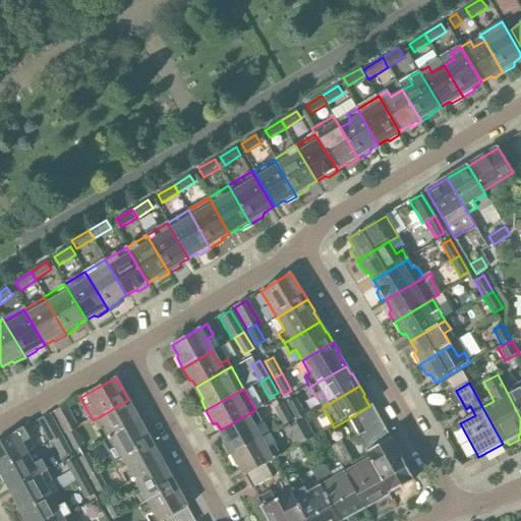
[(520,390),(509,396),(520,418),(520,390)]
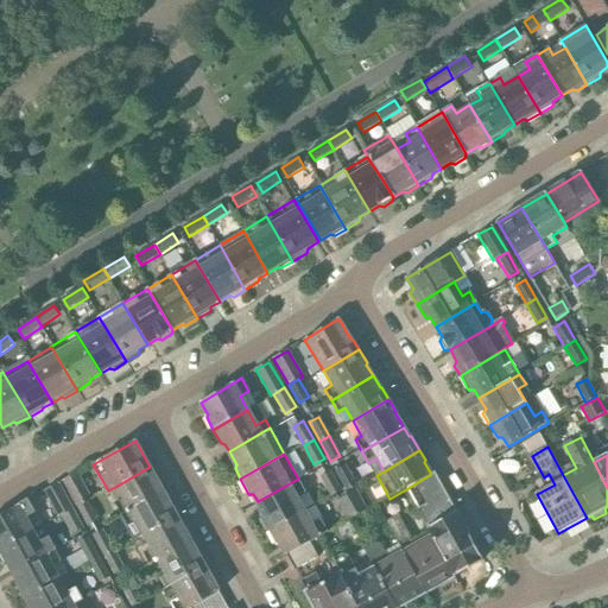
[(347,489),(356,485),(346,464),(336,470),(347,489)]
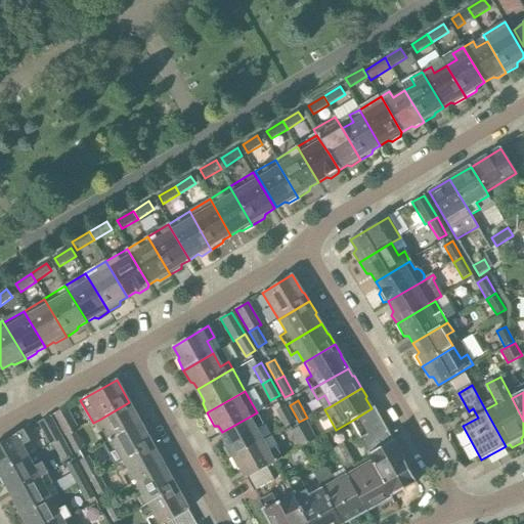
[(104,444),(140,423),(129,402),(99,420),(106,432),(99,435),(104,444)]
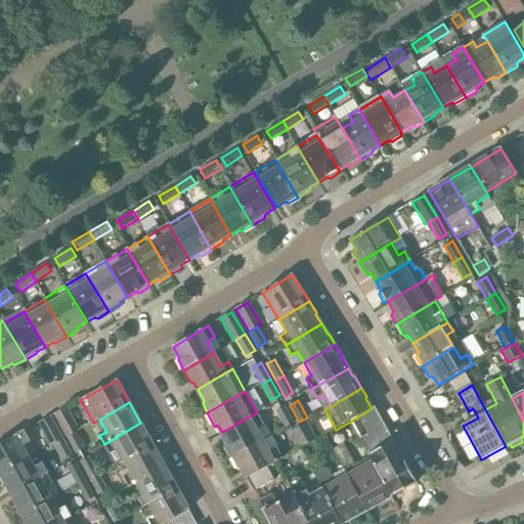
[(285,426),(294,421),(286,405),(276,410),(285,426)]
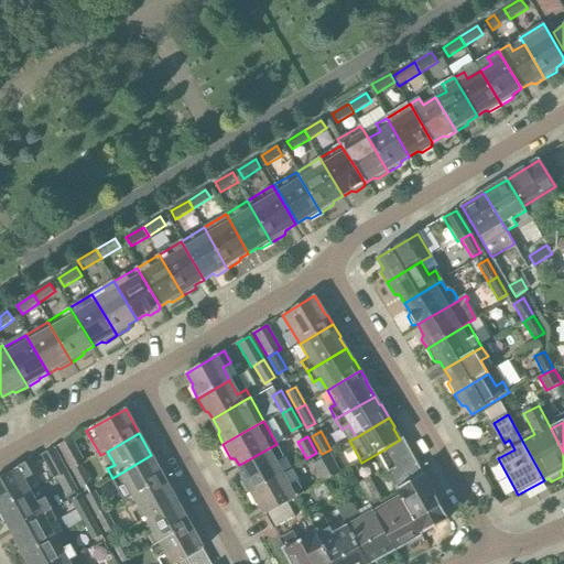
[(73,472),(82,466),(86,464),(72,438),(58,446),(73,472)]
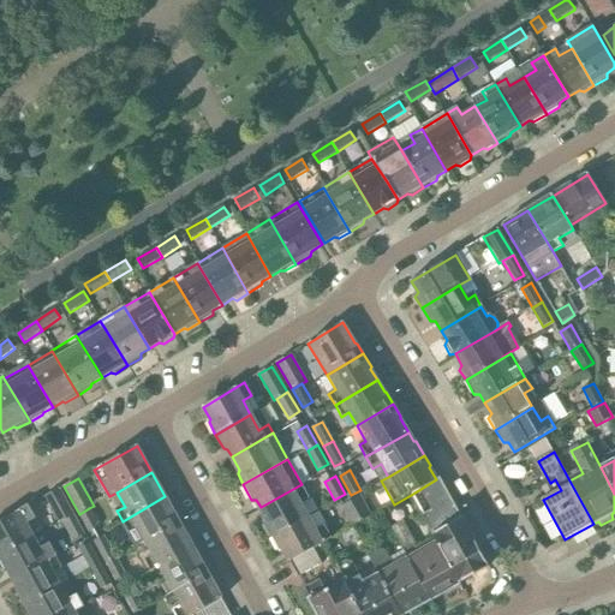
[(434,533),(461,583),(490,567),(440,478),(436,479),(411,495),(434,533)]
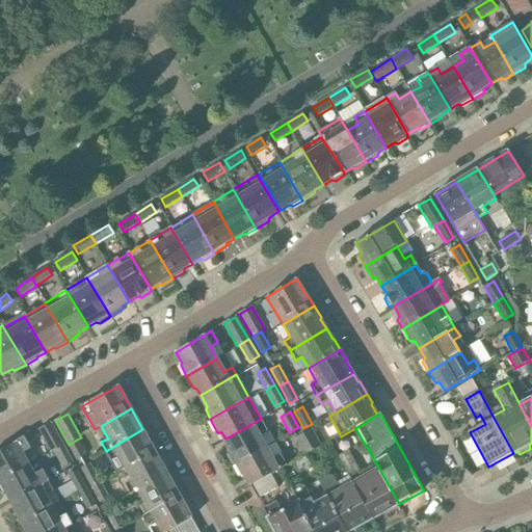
[(261,419),(225,439),(232,451),(230,454),(236,464),(268,447),(262,435),(268,432),(261,419)]
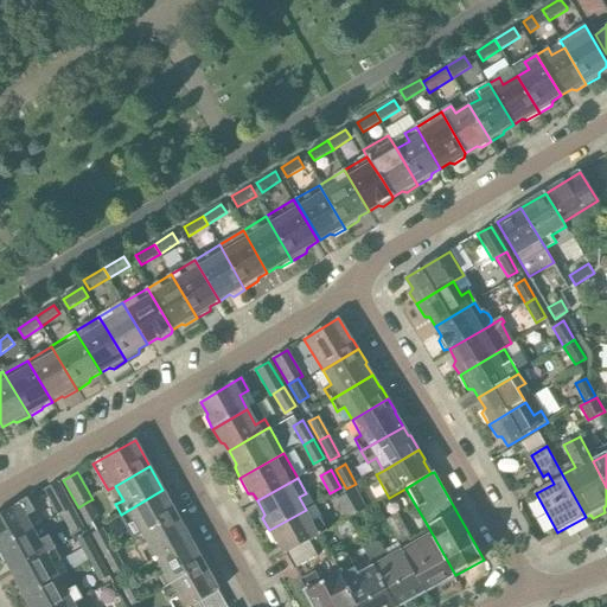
[(59,518),(63,516),(74,510),(58,483),(44,491),(59,518)]
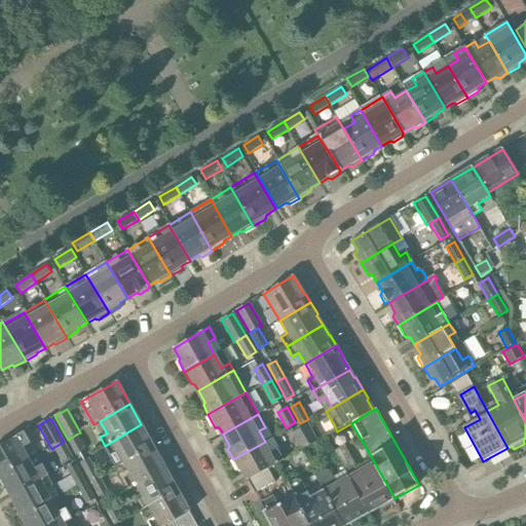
[(123,462),(153,445),(141,424),(105,446),(111,456),(117,453),(123,462)]
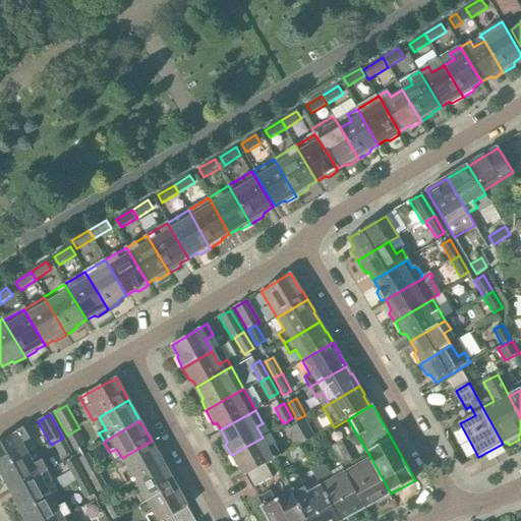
[(298,424),(307,442),(315,438),(306,420),(298,424)]
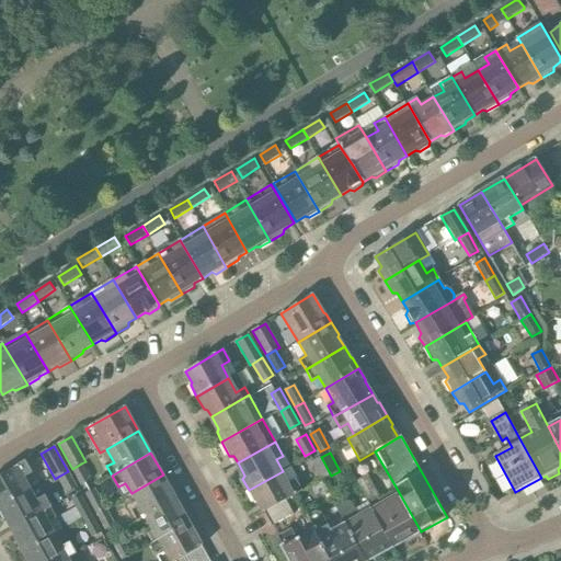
[(331,476),(321,457),(312,462),(322,480),(331,476)]
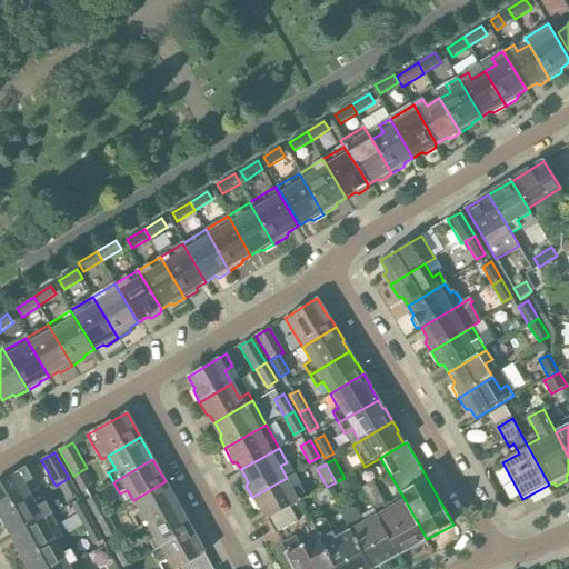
[(0,515),(33,498),(26,483),(33,479),(27,468),(0,482),(0,515)]
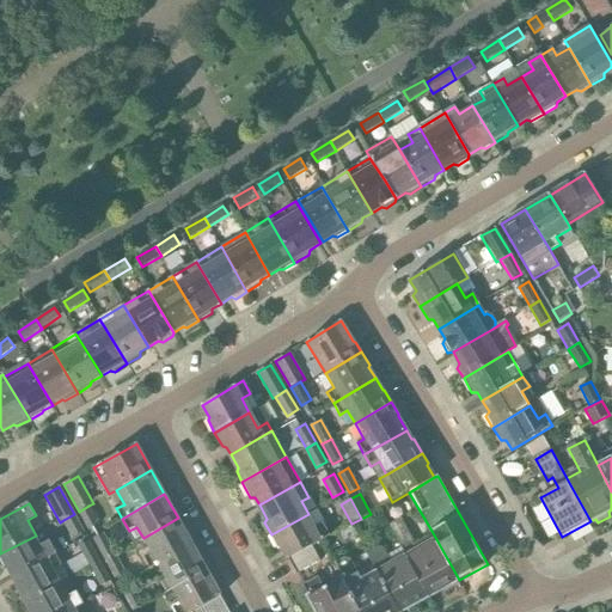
[(308,514),(271,534),(279,548),(283,549),(289,560),(289,558),(312,546),(330,536),(324,525),(317,528),(308,514)]
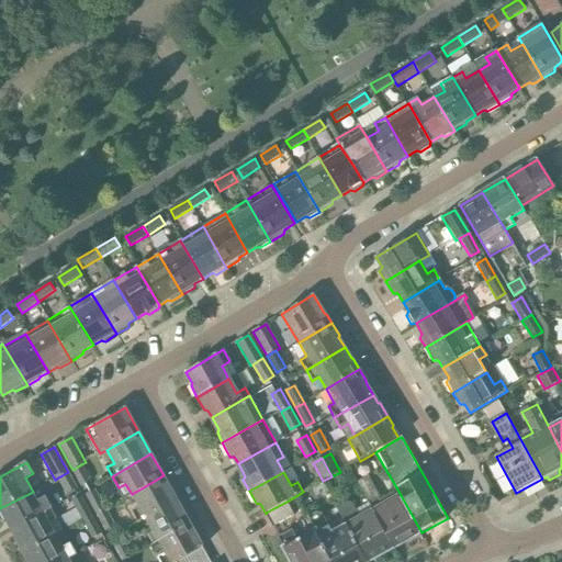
[(91,482),(86,474),(77,479),(82,487),(91,482)]
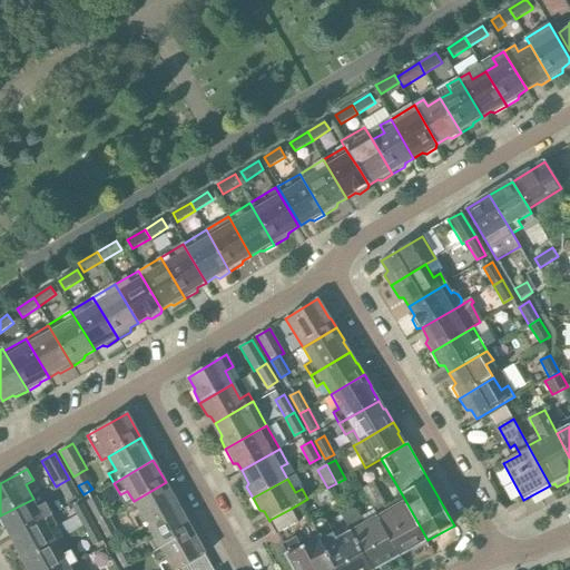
[(139,529),(179,507),(166,482),(134,501),(141,517),(135,520),(139,529)]
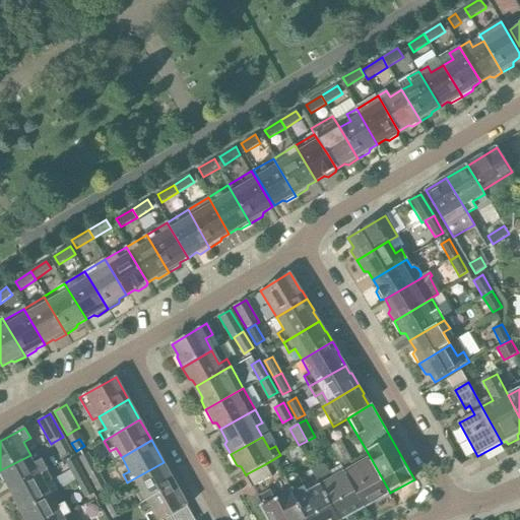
[(341,465),(365,507),(390,493),(367,451),(351,459),(341,441),(331,447),(341,465)]
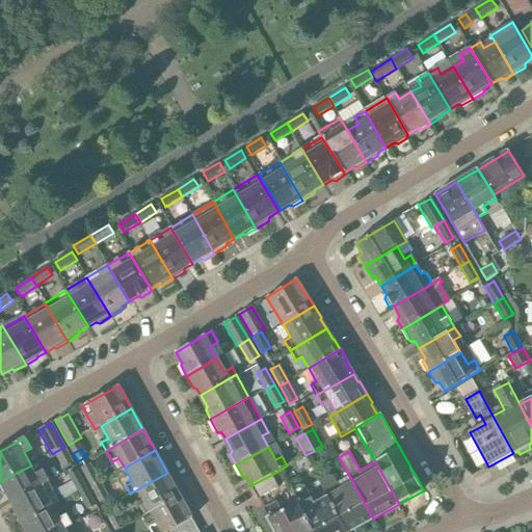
[(81,469),(90,485),(100,480),(90,463),(81,469)]
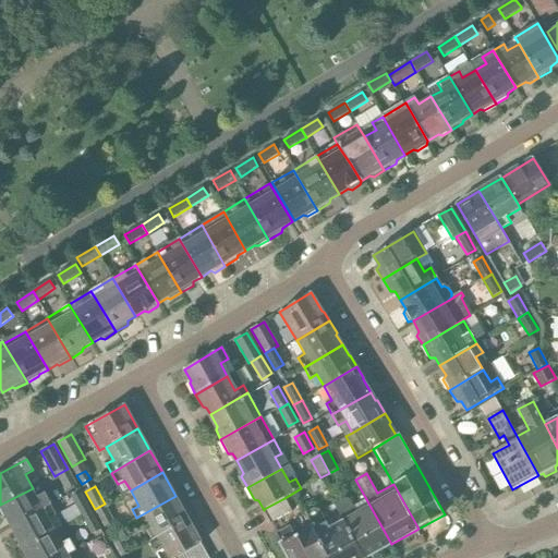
[(33,488),(0,505),(0,509),(3,517),(7,518),(13,528),(51,507),(46,496),(38,500),(33,488)]
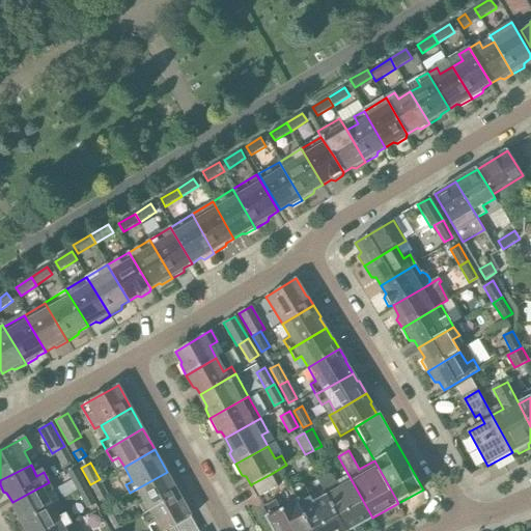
[(68,474),(78,491),(87,486),(78,469),(68,474)]
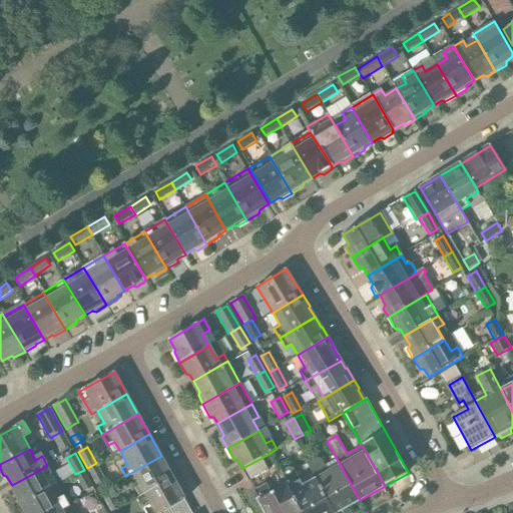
[(145,495),(174,479),(161,456),(125,476),(131,487),(138,483),(145,495)]
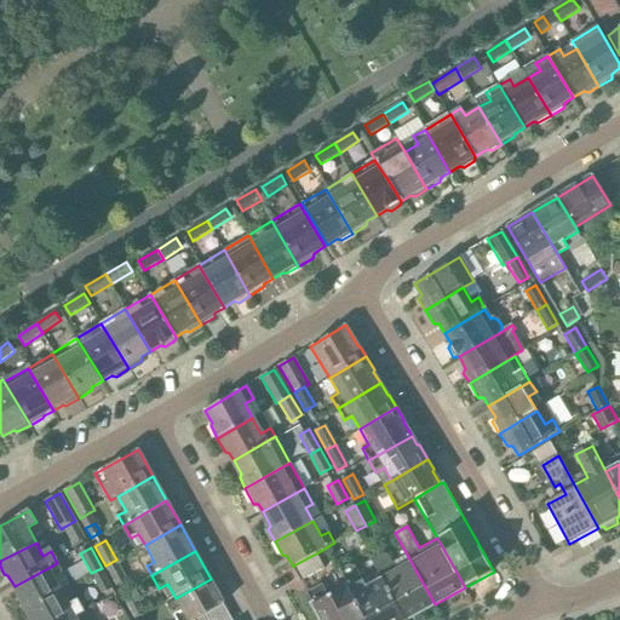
[(316,554),(293,566),(302,581),(325,569),(316,554)]
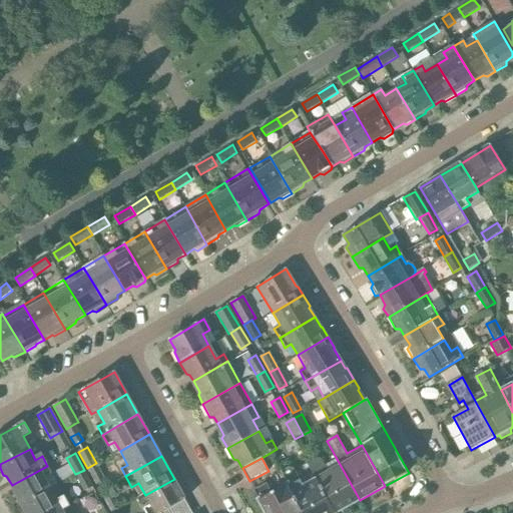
[(317,478),(336,512),(360,500),(337,459),(325,466),(323,462),(311,468),(317,478)]
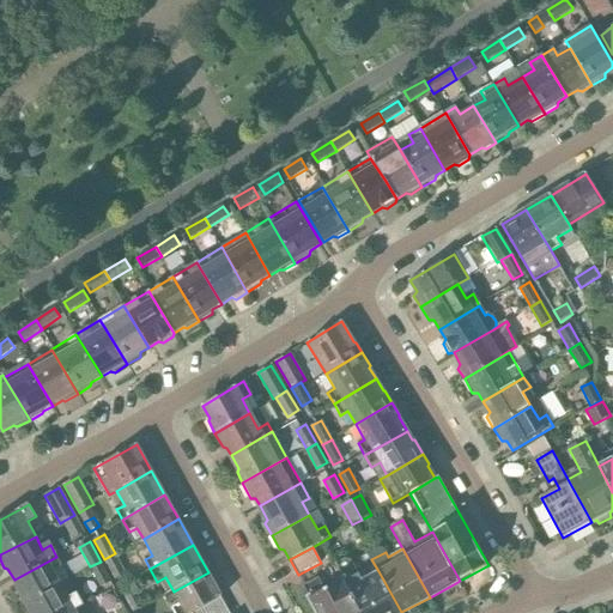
[(115,553),(104,559),(115,578),(126,574),(115,553)]
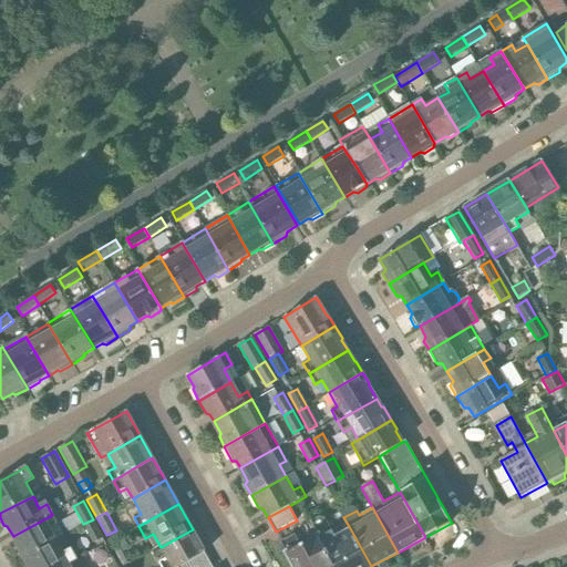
[(52,515),(13,536),(18,544),(17,547),(24,559),(64,537),(58,524),(52,515)]
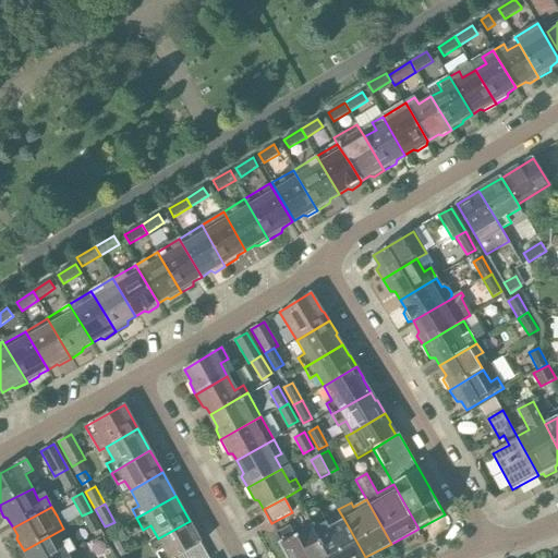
[(314,524),(331,557),(364,557),(365,557),(344,520),(330,529),(322,512),(315,510),(307,514),(314,524)]
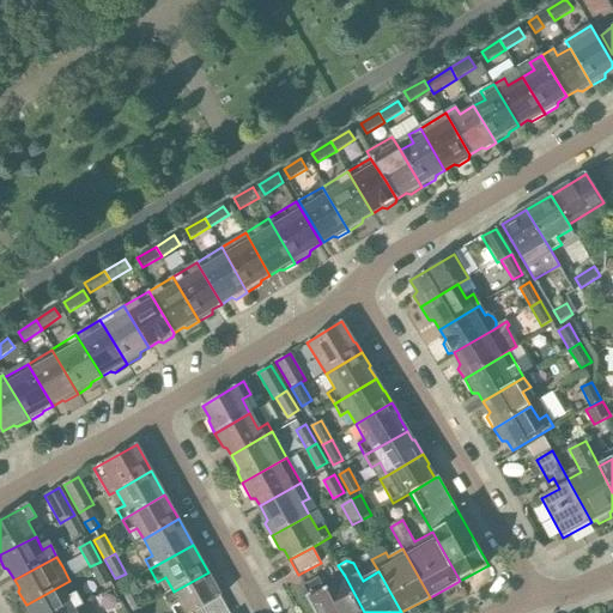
[(101,562),(90,566),(102,587),(111,581),(101,562)]
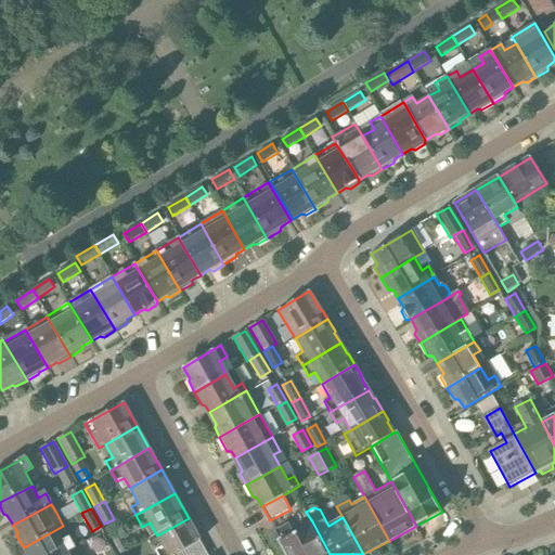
[(176,554),(201,541),(189,518),(157,536),(164,547),(156,552),(157,554),(176,554)]
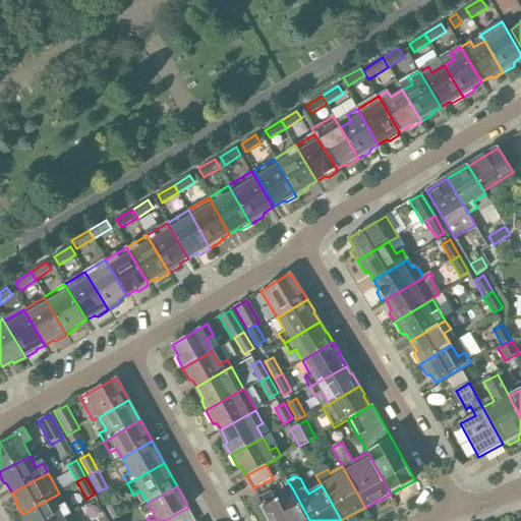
[(309,520),(293,489),(273,502),(269,494),(257,499),(270,520),(309,520)]
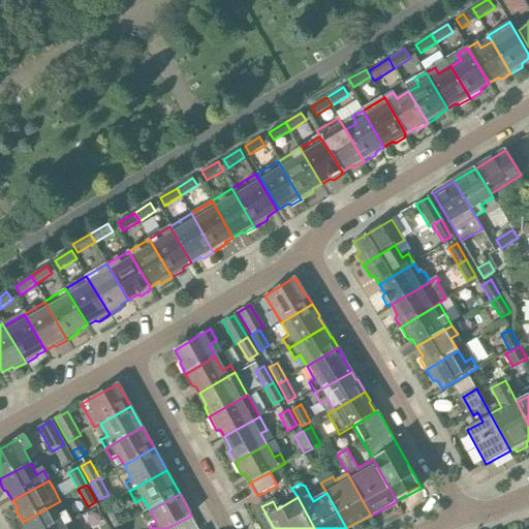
[(60,501),(23,522),(26,528),(62,528),(72,523),(67,512),(60,501)]
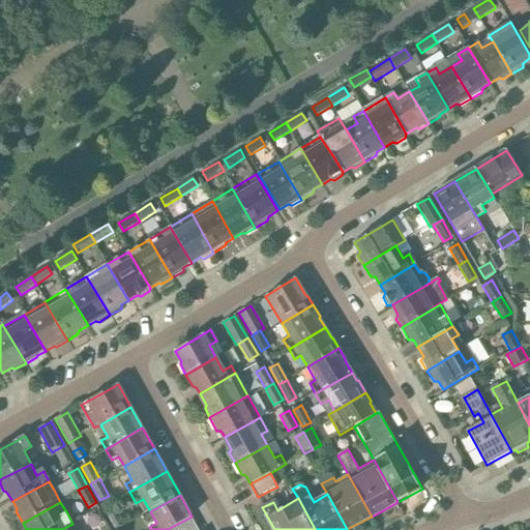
[(116,529),(124,525),(115,507),(107,512),(116,529)]
